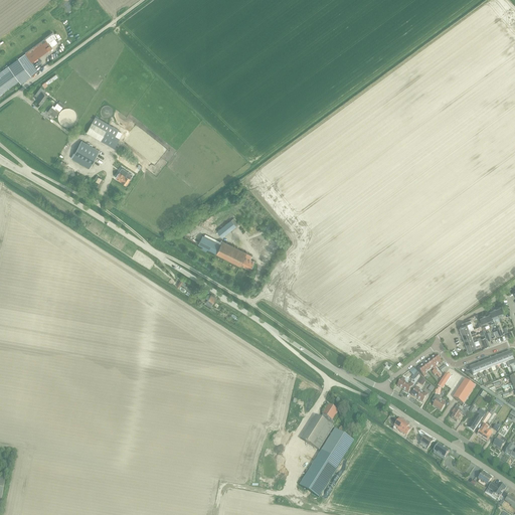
[(52,33),(45,38),(48,41),(55,36),(52,33)]
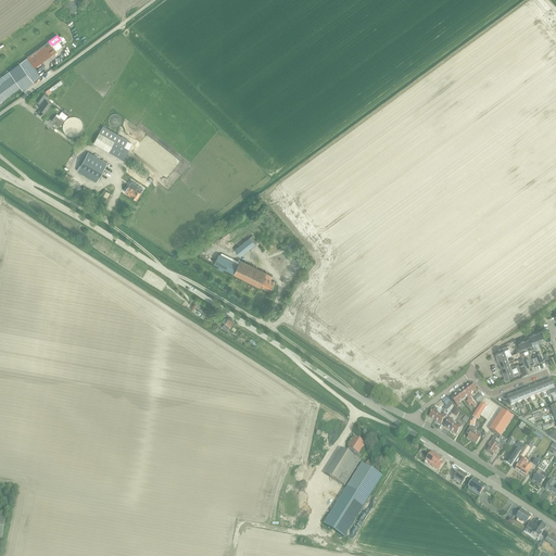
[(55,51),(49,41),(27,58),(34,67),(55,51)]
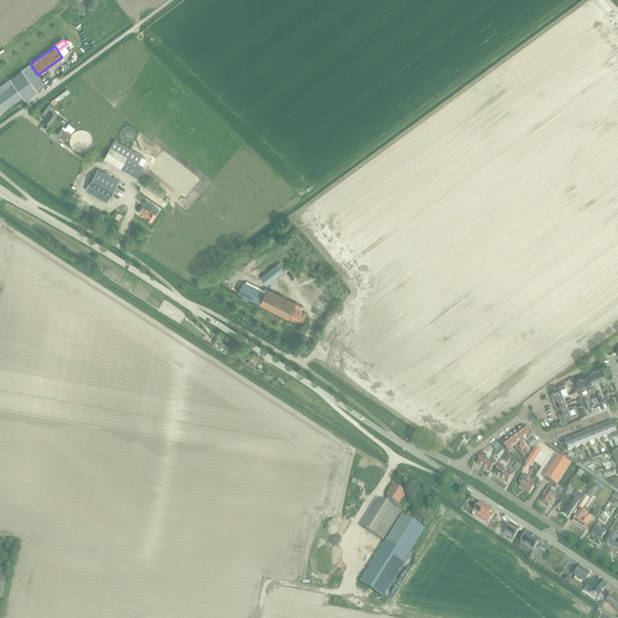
[(0,114),(23,97),(25,100),(45,86),(30,64),(3,85),(6,88),(0,92),(0,114)]
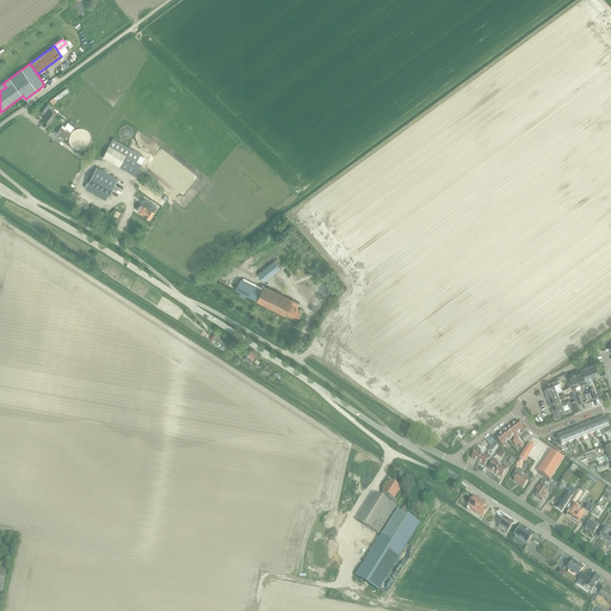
[(44,116),(42,118),(49,123),(56,113),(53,111),(54,109),(48,104),(41,113),(44,116)]
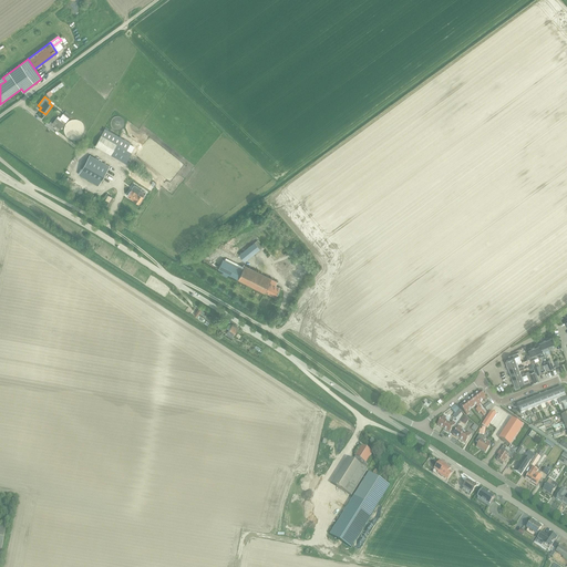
[(57,119),(52,123),(54,125),(60,130),(64,124),(61,122),(59,120),(57,119)]
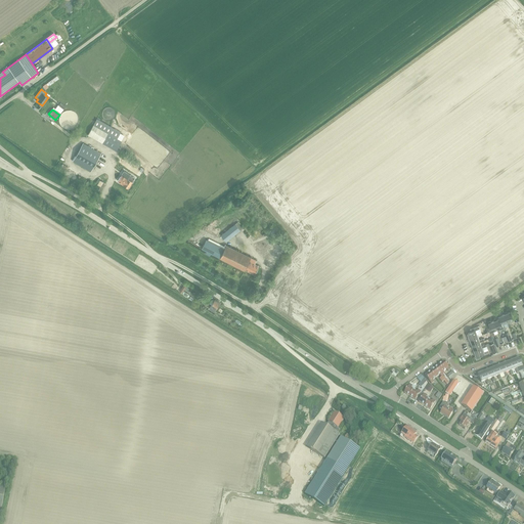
[(97,119),(88,135),(116,150),(121,141),(117,139),(121,132),(97,119)]
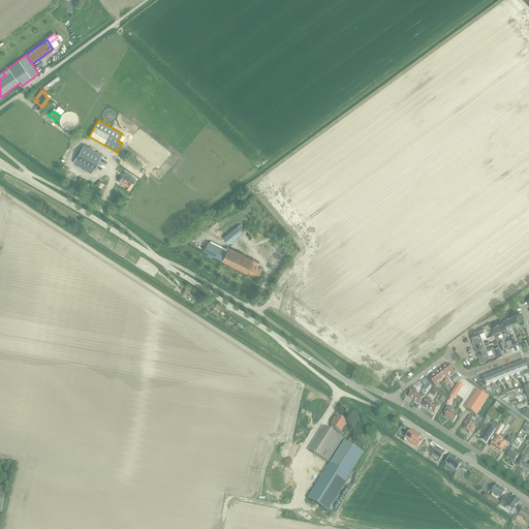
[(101,155),(84,145),(73,162),(91,173),(101,155)]
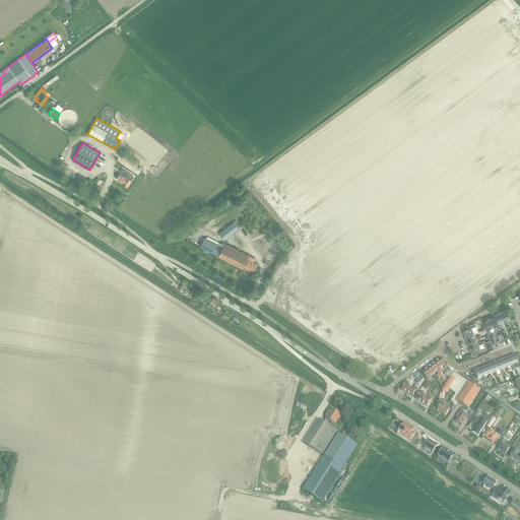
[(131,180),(133,177),(128,174),(126,177),(126,178),(120,174),(117,180),(122,183),(127,187),(131,181),(131,180)]
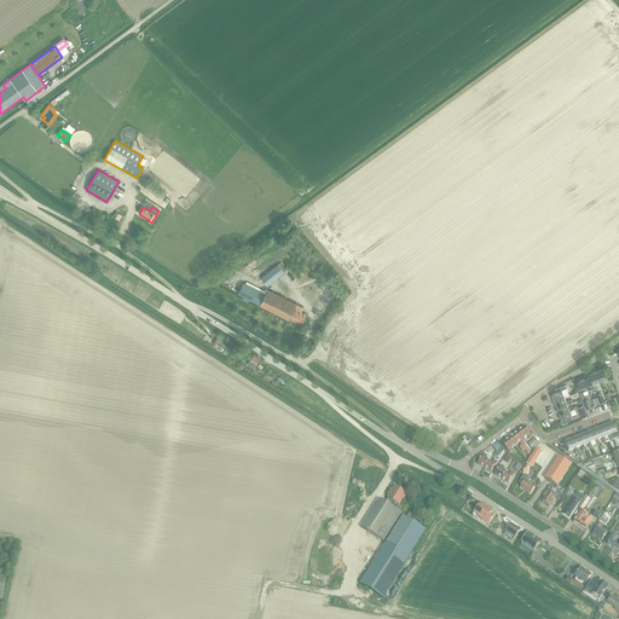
[(284,272),(283,270),(285,268),(281,262),(261,278),(266,284),(268,285),(284,272)]
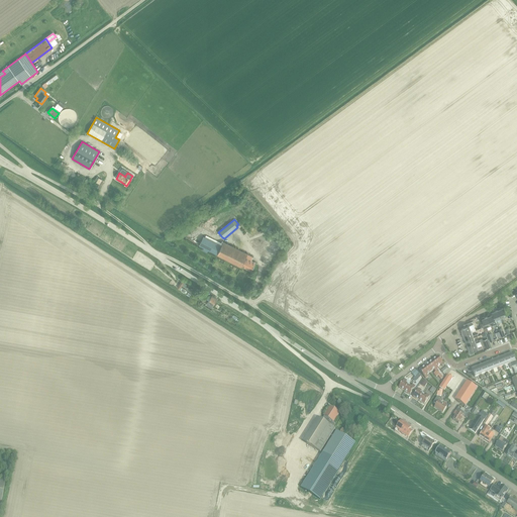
[(268,233),(273,227),(269,223),(264,229),(268,233)]
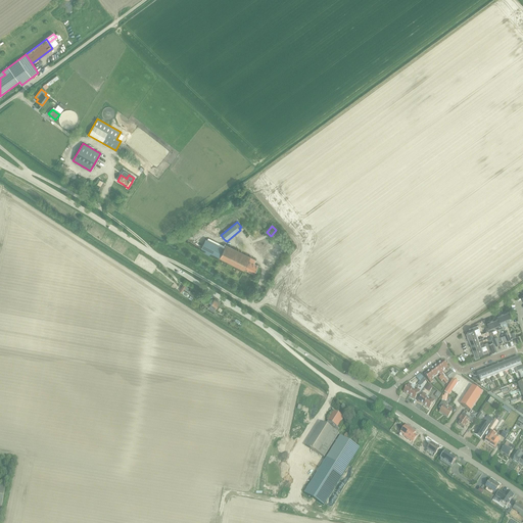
[(254,274),(258,266),(249,260),(250,256),(226,244),(225,248),(206,239),(201,248),(206,250),(205,253),(209,255),(210,253),(244,270),(244,269),(254,274)]
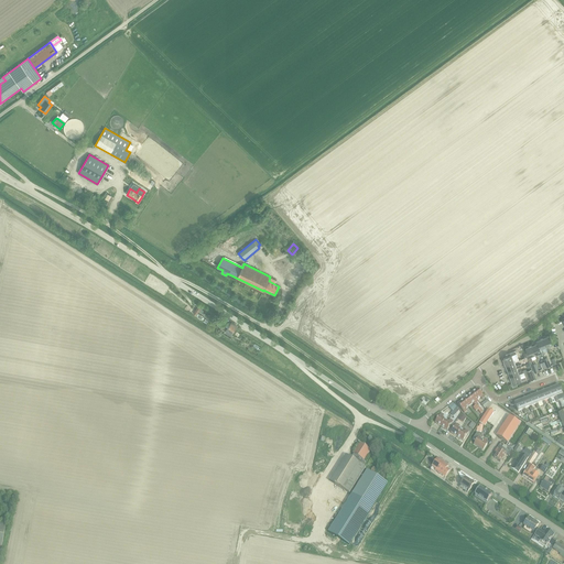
[(229,335),(230,336),(237,326),(231,323),(228,328),(223,325),(221,324),(219,326),(230,334),(229,335)]
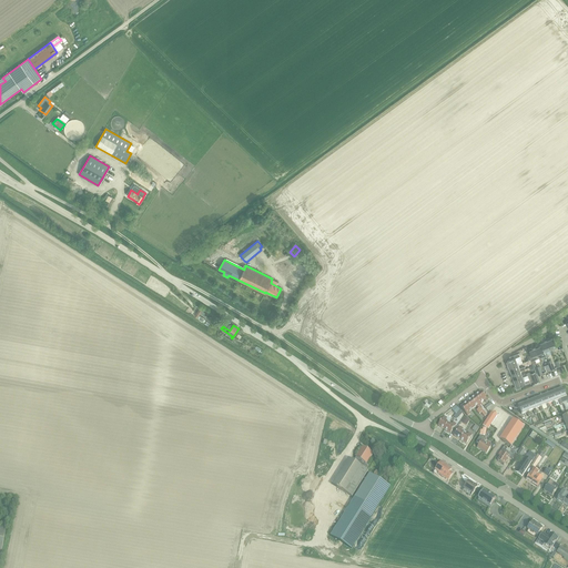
[(550,350),(551,354),(555,353),(553,348),(557,346),(554,338),(549,340),(549,338),(547,340),(547,341),(550,350)]
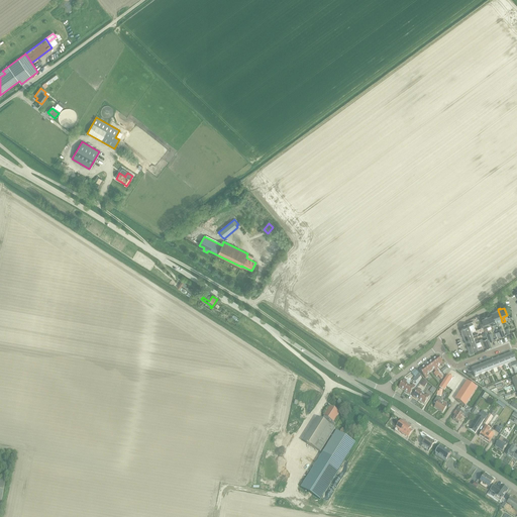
[(496,322),(497,325),(499,324),(497,319),(501,318),(498,310),(495,311),(494,310),(492,311),(493,315),(493,314),(496,322)]
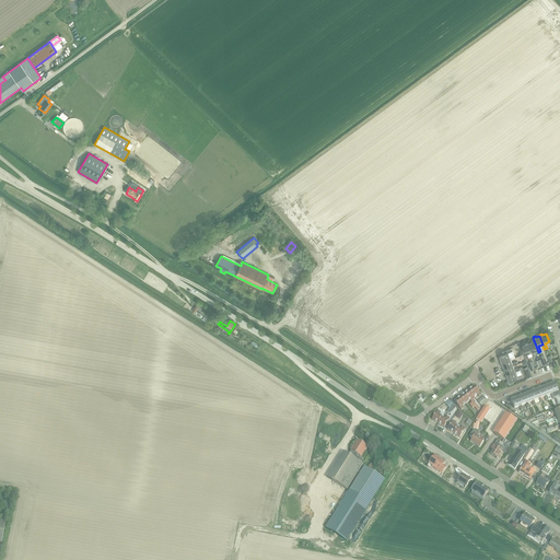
[(532,351),(531,352),(533,357),(535,356),(533,351),(537,349),(534,340),(534,341),(531,342),(531,341),(527,341),(528,343),(532,351)]
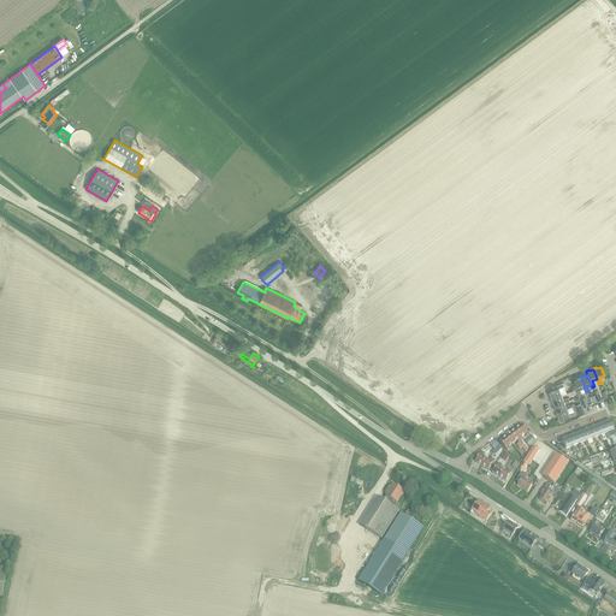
[(580,389),(584,388),(585,386),(581,378),(576,379),(576,378),(574,379),(578,389),(578,390),(579,395),(581,394),(580,389)]
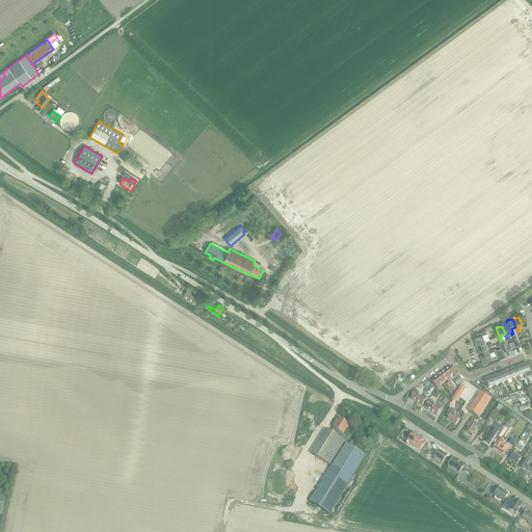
[(476,345),(477,345),(477,344),(485,341),(485,342),(489,340),(488,338),(486,334),(487,334),(486,330),(483,331),(479,334),(480,336),(475,338),(476,342),(475,343),(476,345)]
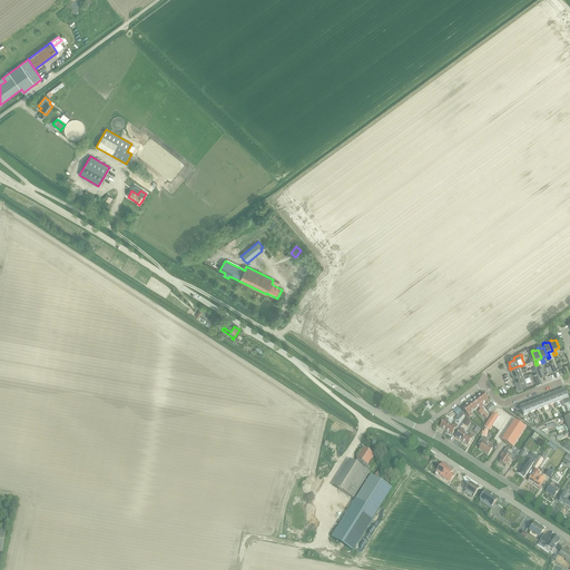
[(512,375),(513,375),(522,372),(527,371),(526,369),(521,370),(520,366),(520,365),(511,369),(511,370),(512,373),(511,373),(512,375)]
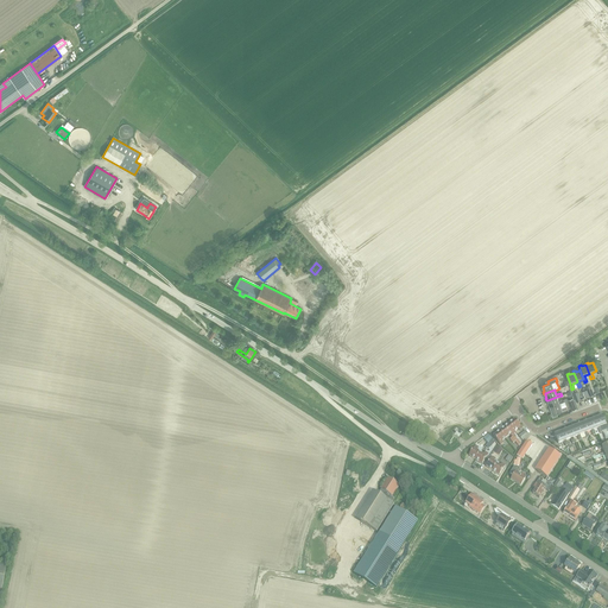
[(549,407),(550,407),(550,406),(559,403),(559,404),(564,401),(564,399),(558,401),(557,397),(548,400),(549,404),(548,405),(549,407)]
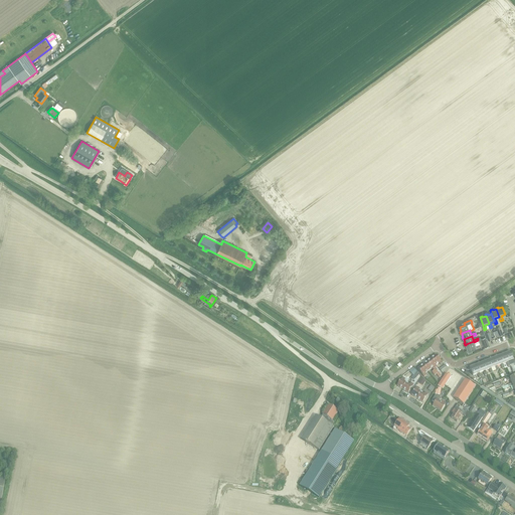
[(476,345),(474,342),(474,341),(466,344),(466,345),(468,348),(467,348),(467,350),(471,349),(476,347),(476,348),(481,346),(480,344),(476,345)]
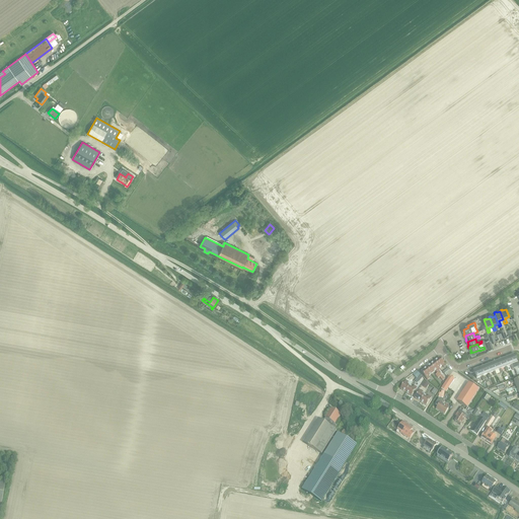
[(512,365),(513,365),(516,363),(518,367),(518,366),(518,364),(518,362),(515,355),(509,357),(512,365)]
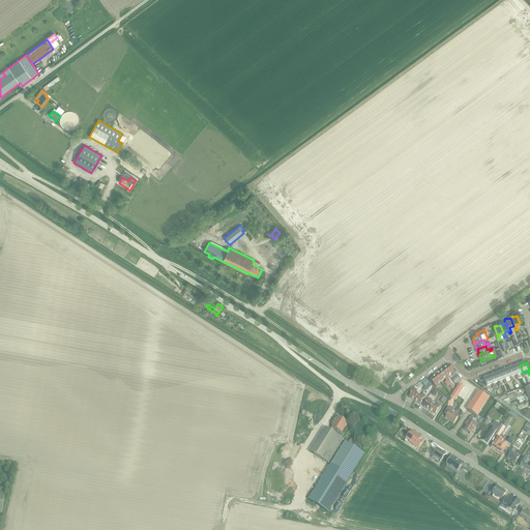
[(517,375),(518,375),(521,374),(523,378),(525,377),(524,373),(523,373),(520,364),(513,367),(517,375)]
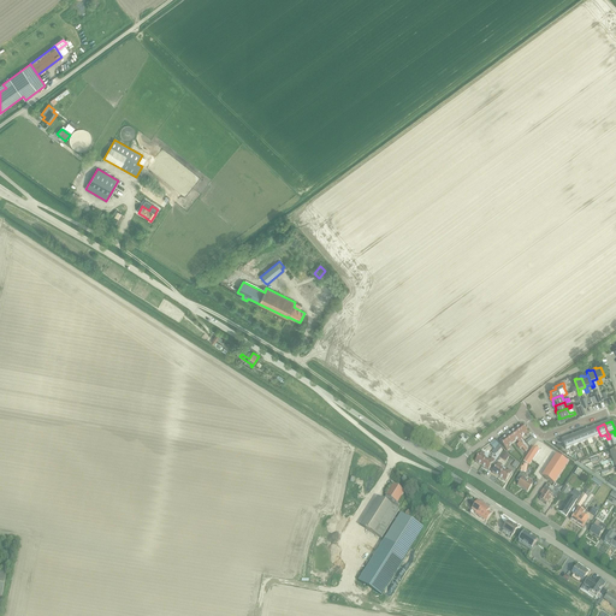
[(516,428),(522,437),(525,434),(527,437),(529,434),(522,425),(516,428)]
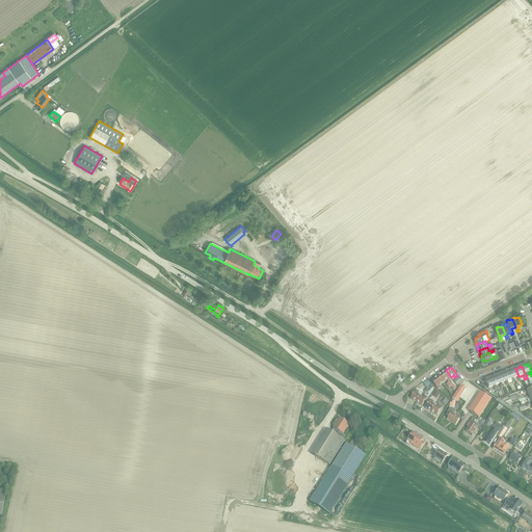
[(512,378),(513,378),(517,377),(519,381),(521,380),(520,376),(519,376),(515,369),(509,371),(512,378)]
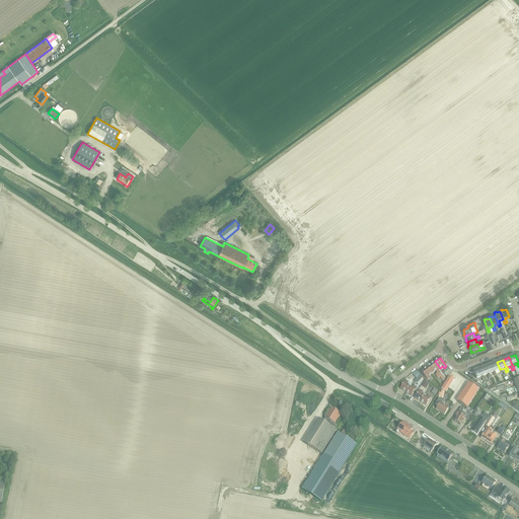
[(431,365),(435,371),(440,368),(435,361),(431,365)]
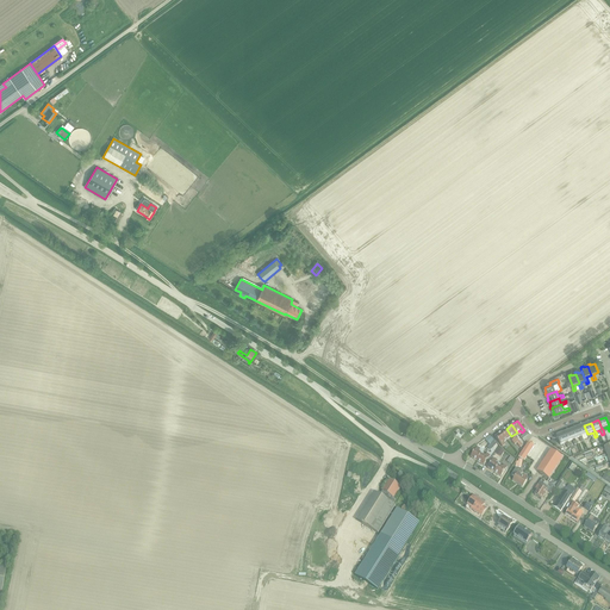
[(580,437),(582,436),(586,435),(587,440),(591,439),(589,434),(587,434),(584,425),(578,428),(580,437)]
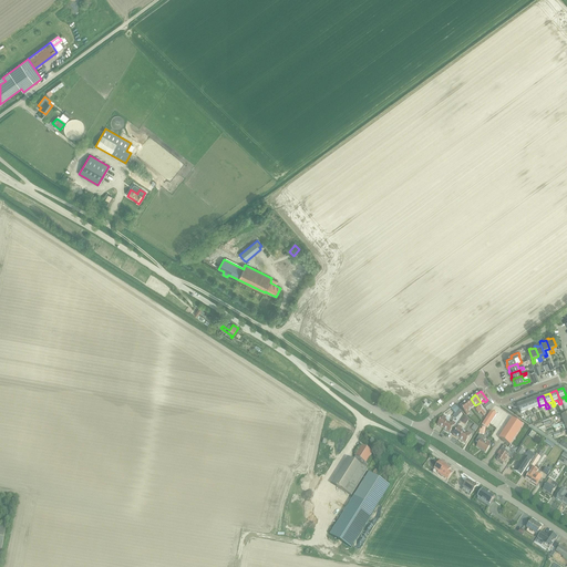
[(534,409),(538,406),(540,411),(543,411),(540,405),(539,406),(537,398),(531,400),(534,409)]
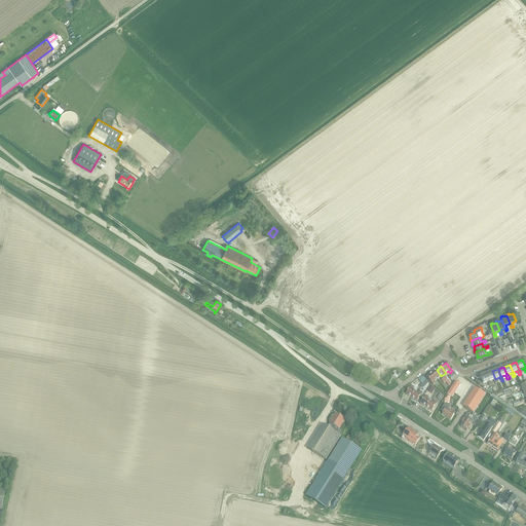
[(431,373),(437,380),(441,376),(437,370),(431,373)]
